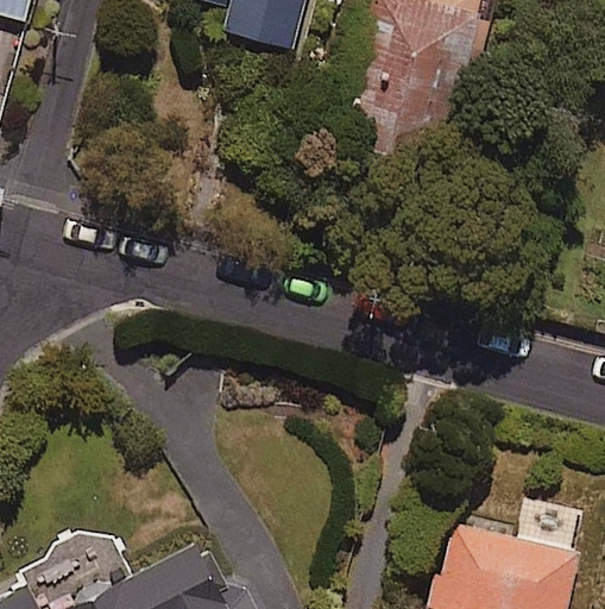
[(0,0),(0,11),(17,16),(20,0),(0,0)]
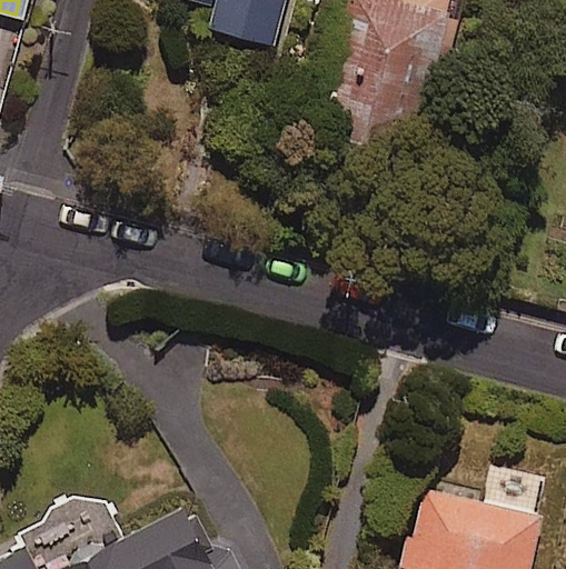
[(218,0),(211,29),(275,46),(286,0),(218,0)]
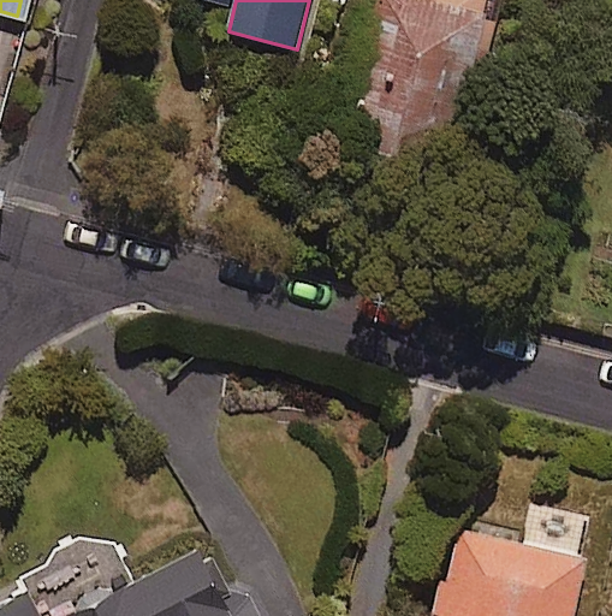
[(488,0),(376,0),(343,141),(450,166),(488,0)]
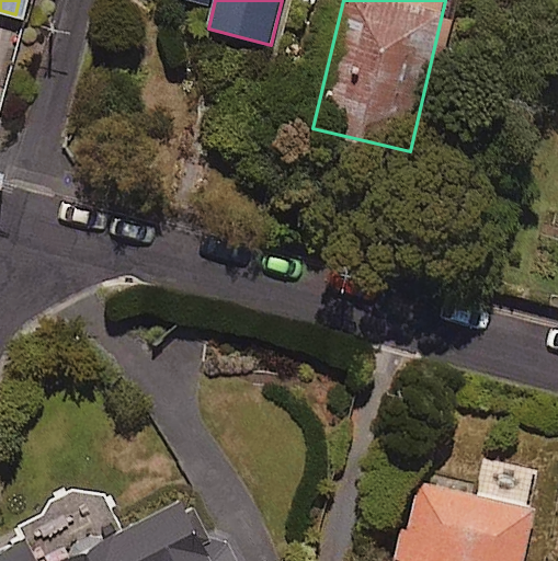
[(522,560),(534,508),(417,482),(399,560),(522,560)]
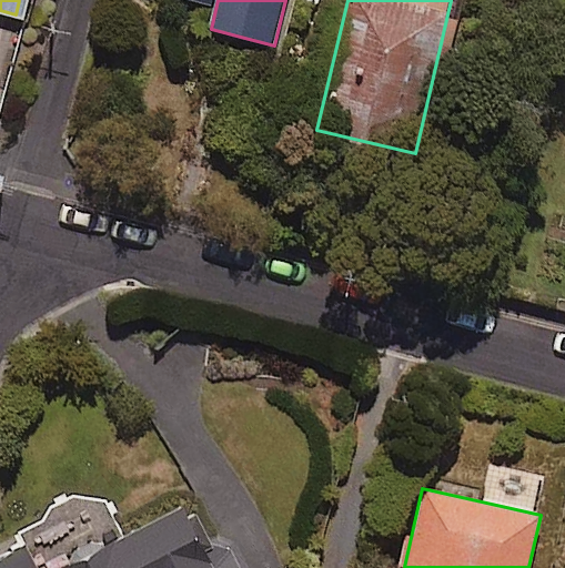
[(218,559),(192,507),(66,567),(40,567),(29,545),(0,558),(0,567),(241,567),(233,551),(218,559)]
